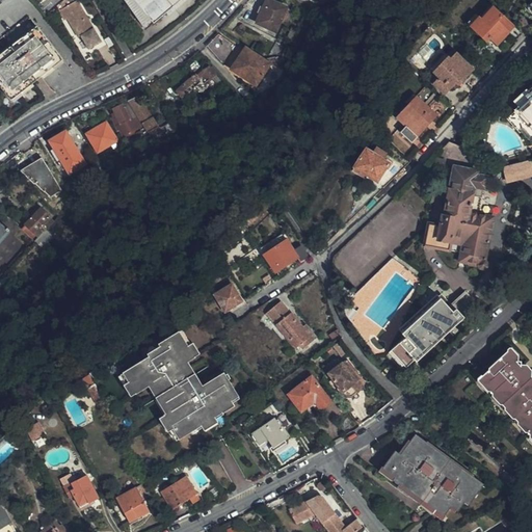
[(124,0),(133,11),(139,6),(152,21),(154,23),(174,6),(168,0),(124,0)]
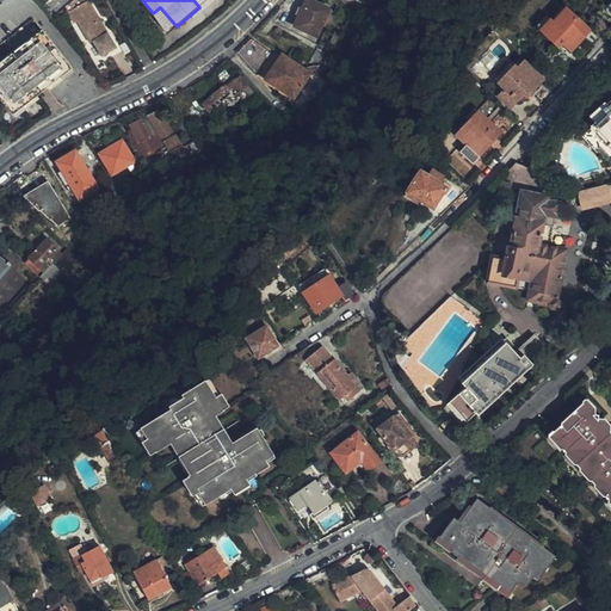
[(325,17),(328,8),(307,0),(304,0),(295,26),(316,35),(325,17)]
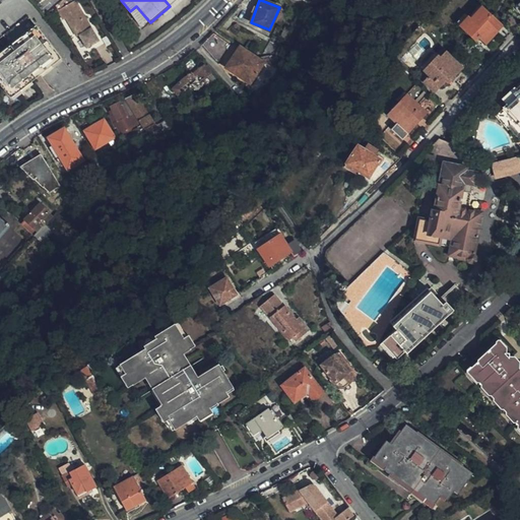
[(91,28),(75,1),(58,11),(63,20),(66,19),(72,29),(75,27),(79,36),(91,28)]
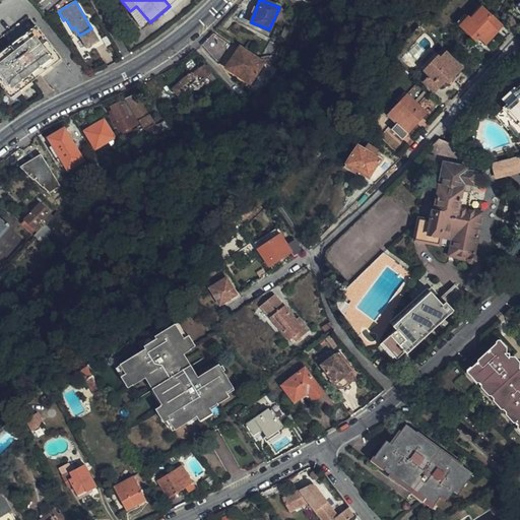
[(140,25),(148,20),(136,6),(130,11),(140,25)]
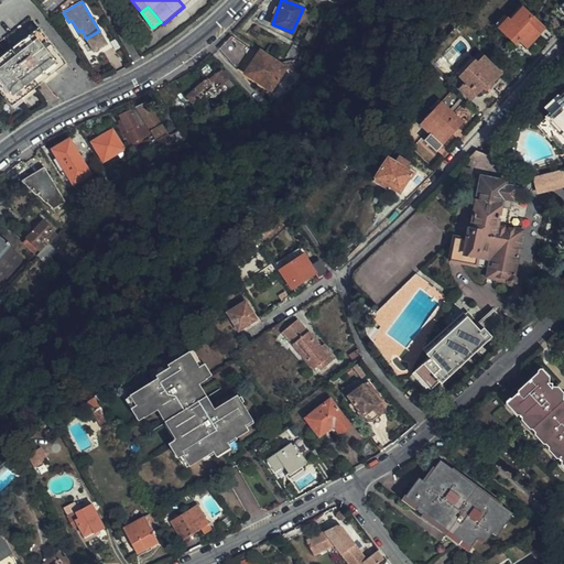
[(525,47),(544,29),(521,7),(506,22),(503,20),(495,29),(512,45),(518,40),(525,47)]
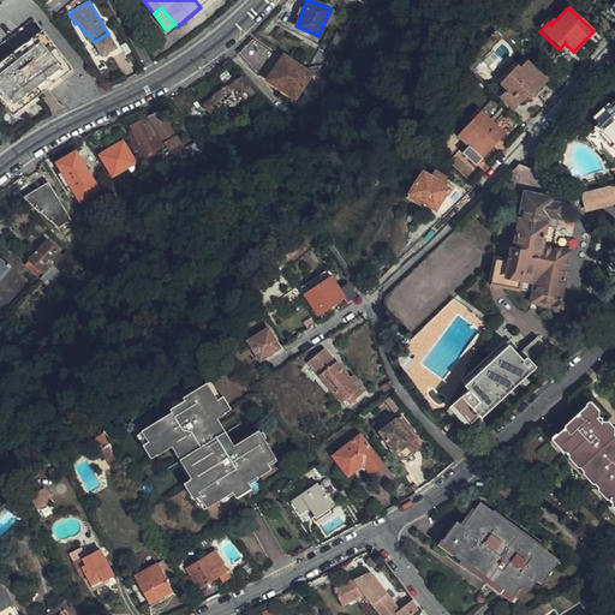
[(40,96),(73,70),(43,31),(0,66),(0,97),(15,117),(40,96)]
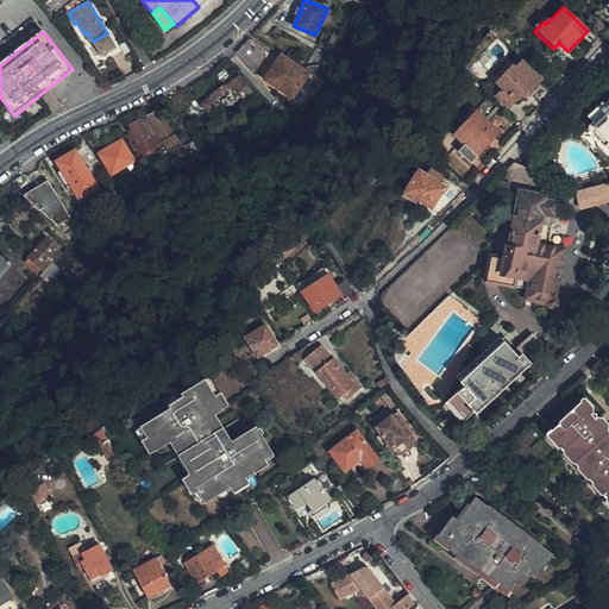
[(339,33),(333,31),(328,43),(334,45),(339,33)]
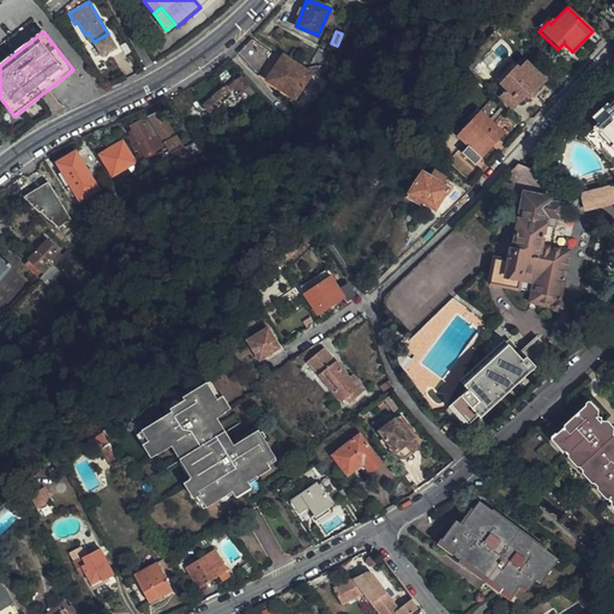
[(252,40),(239,54),(259,77),(275,54),(252,40)]
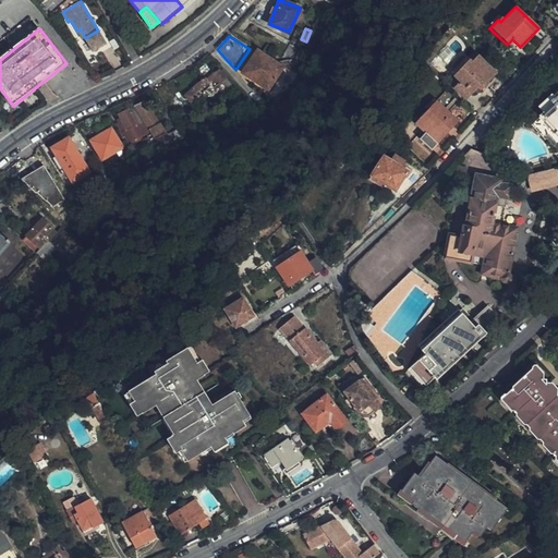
[(283,68),(276,62),(258,50),(247,65),(247,69),(250,71),(247,75),(267,88),(283,68)]
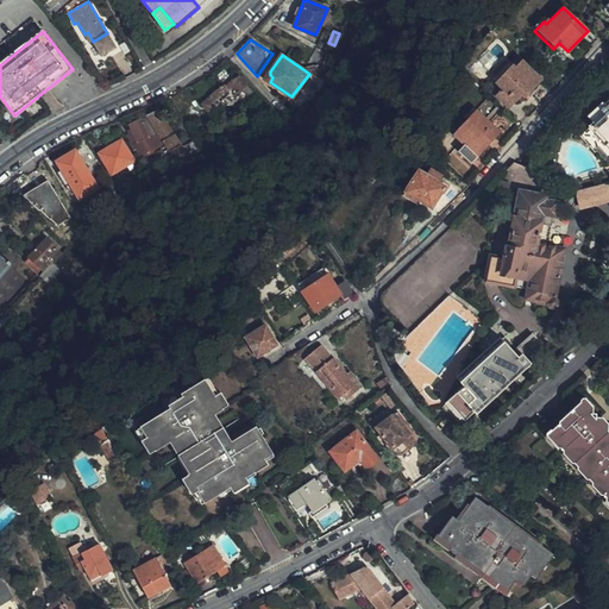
[(525,98),(541,79),(522,61),(516,68),(510,63),(494,82),(500,88),(494,95),(508,107),(514,101),(515,101),(521,94),(525,98)]
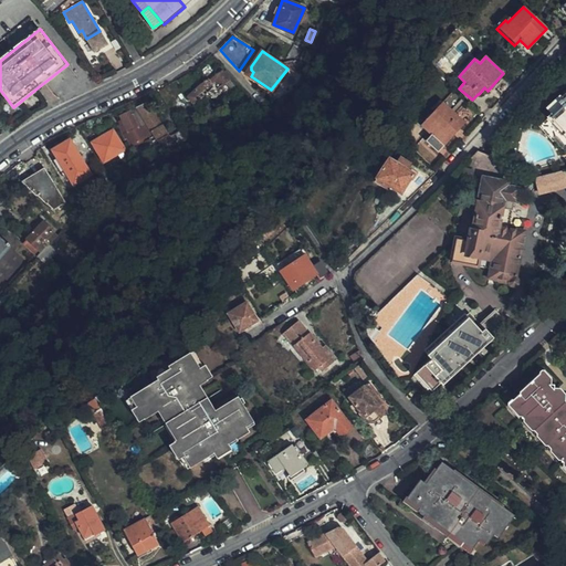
[(217,90),(229,80),(222,72),(209,82),(207,80),(188,96),(195,103),(203,95),(206,98),(210,95),(213,98),(219,93),(217,90)]
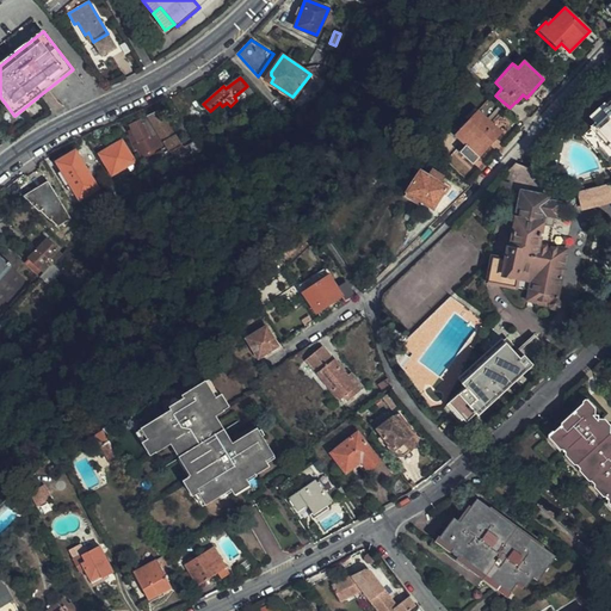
[(610,97),(591,116),(596,122),(581,135),(596,152),(598,149),(609,161),(610,158),(610,97)]
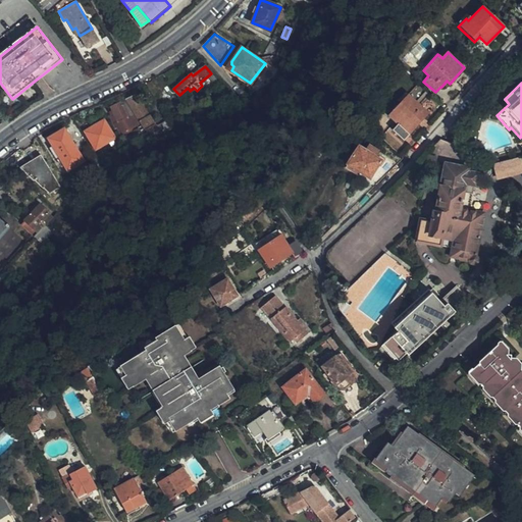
[(404,140),(427,114),(406,94),(387,115),(388,116),(397,123),(397,124),(393,129),(404,140)]
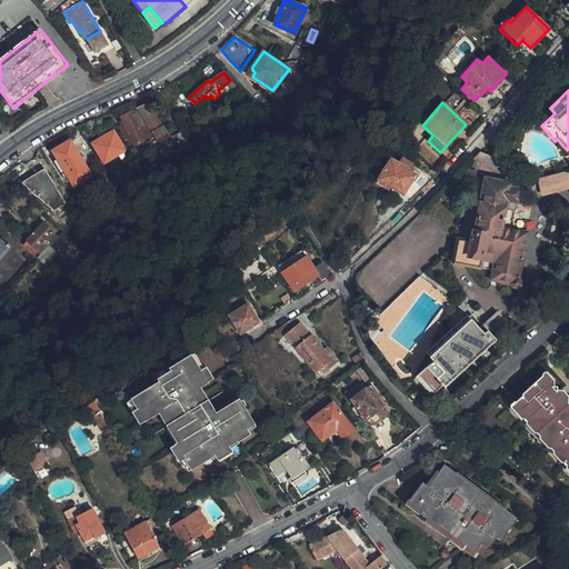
[(168,136),(148,103),(139,110),(159,141),(168,136)]
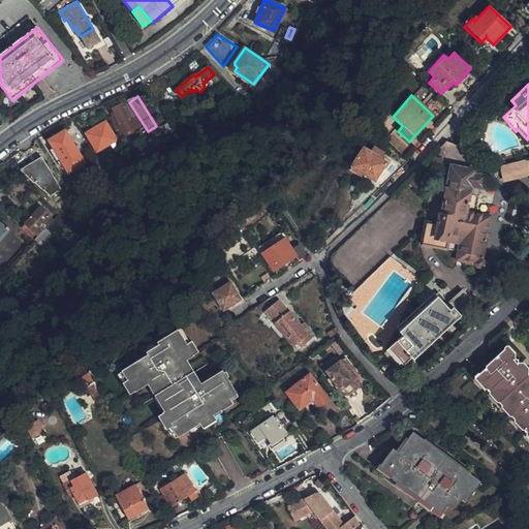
[(136,130),(144,127),(136,116),(129,120),(122,104),(113,107),(125,133),(135,128),(136,130)]
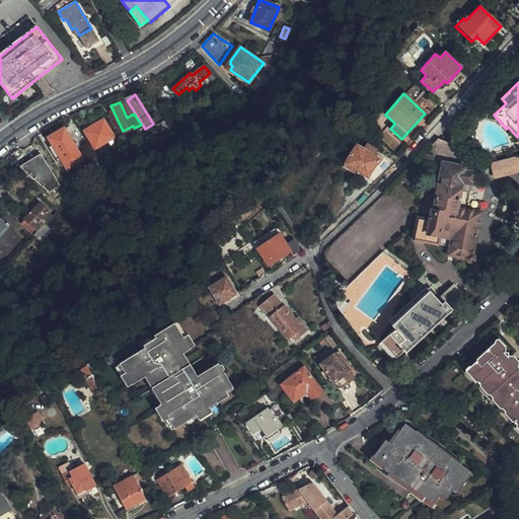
[(113,137),(102,119),(85,130),(94,147),(113,137)]
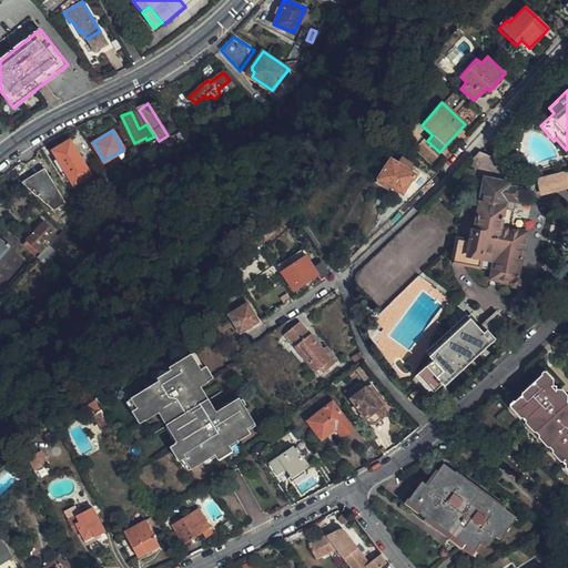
[(90,174),(69,140),(53,150),(57,158),(56,159),(67,178),(69,178),(74,184),(90,174)]
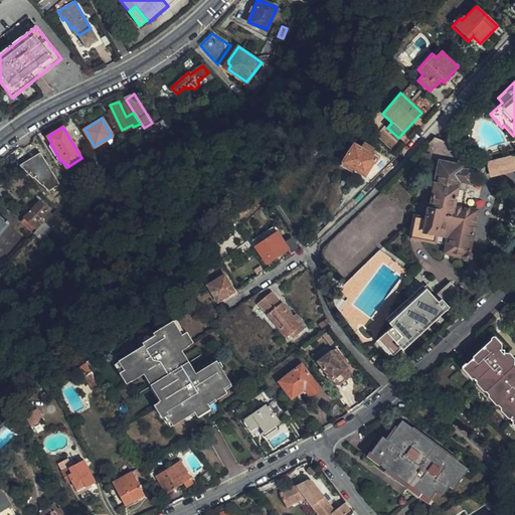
[(428,154),(445,158),(449,140),(433,137),(428,154)]
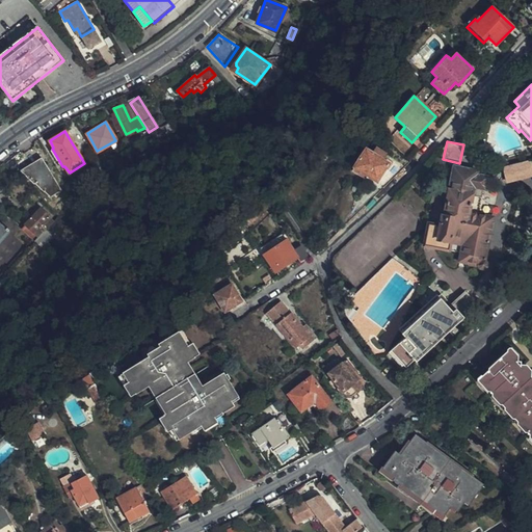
[(377,181),(389,163),(367,148),(352,171),(364,179),(367,176),(377,181)]
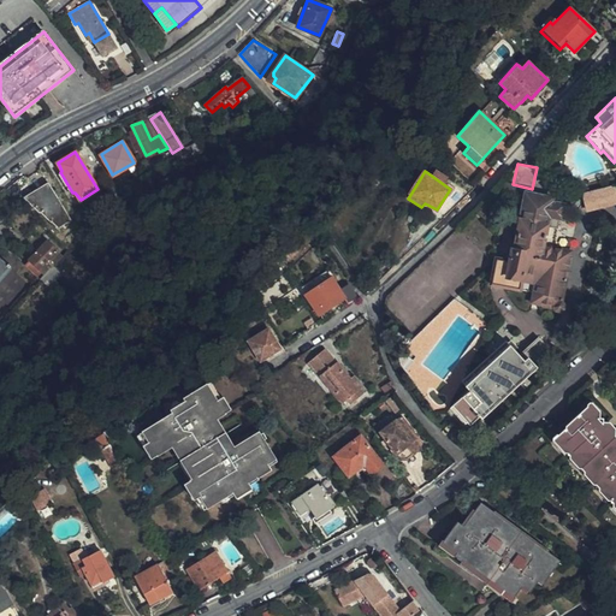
[(69,219),(48,183),(24,196),(27,200),(39,212),(40,212),(51,223),(52,221),(58,227),(69,219)]
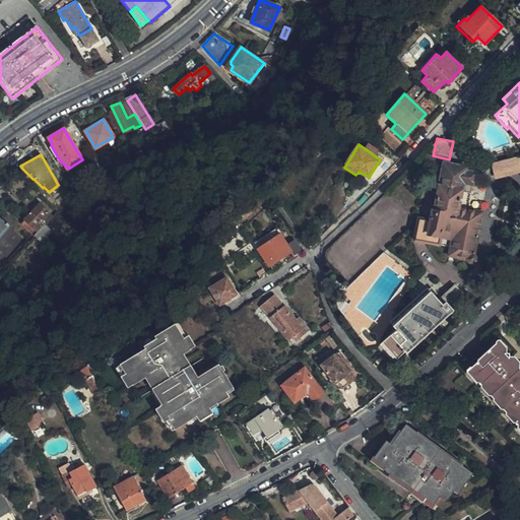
[(519,155),(492,160),(495,178),(519,173),(519,155)]
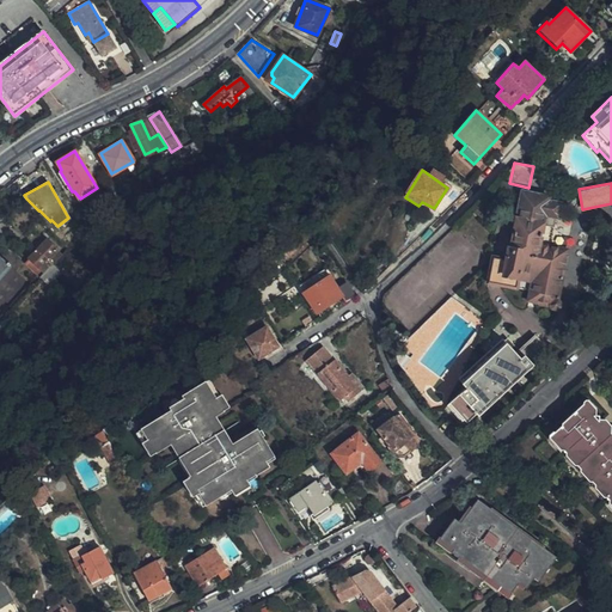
[(557,298),(565,250),(538,245),(542,224),(551,226),(554,215),(555,215),(557,202),(545,201),(546,196),(520,191),(510,246),(507,245),(505,259),(493,257),(488,281),(530,291),(527,301),(546,305),(548,303),(551,304),(552,307),(556,308),(558,306),(560,303),(557,298)]
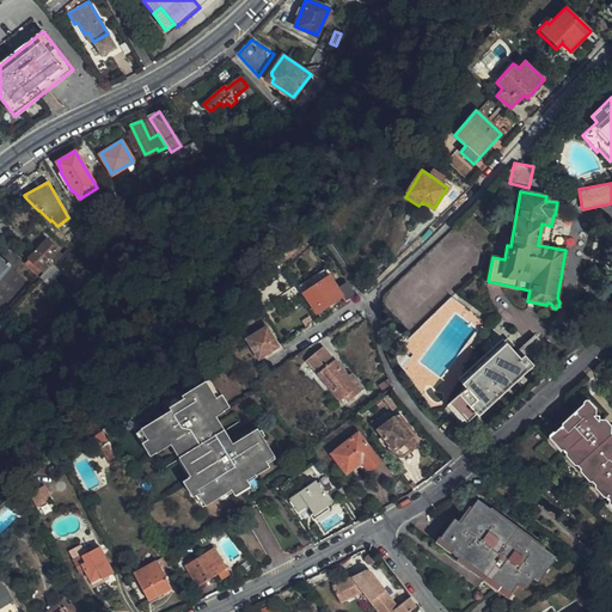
[(36,274),(38,277),(43,271),(40,267),(56,249),(48,240),(25,264),(36,274)]
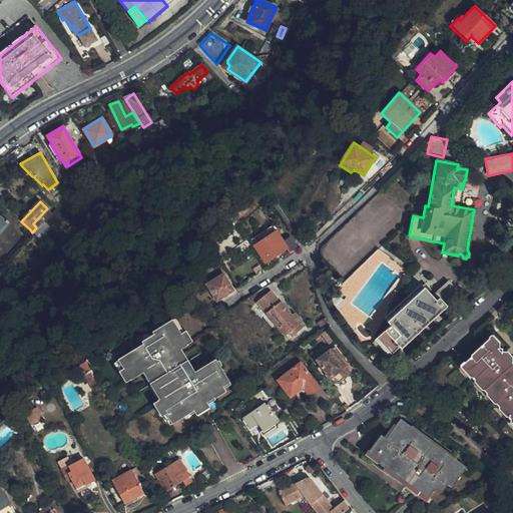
[(237,213),(245,206),(242,202),(233,208),(237,213)]
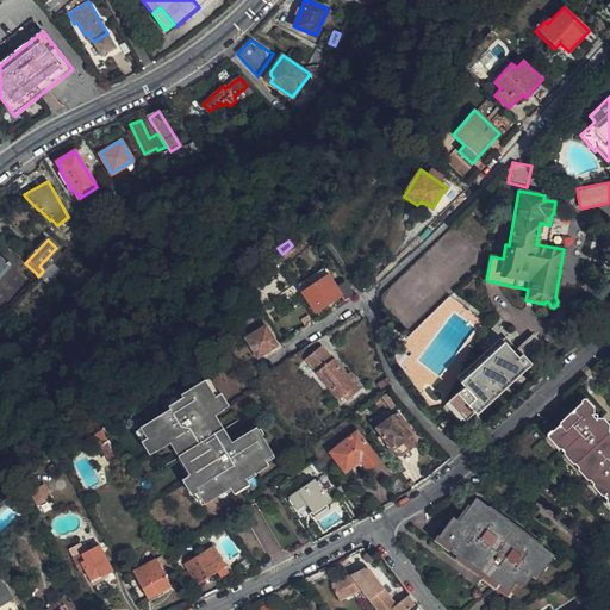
[(62,267),(73,255),(66,249),(56,260),(62,267)]
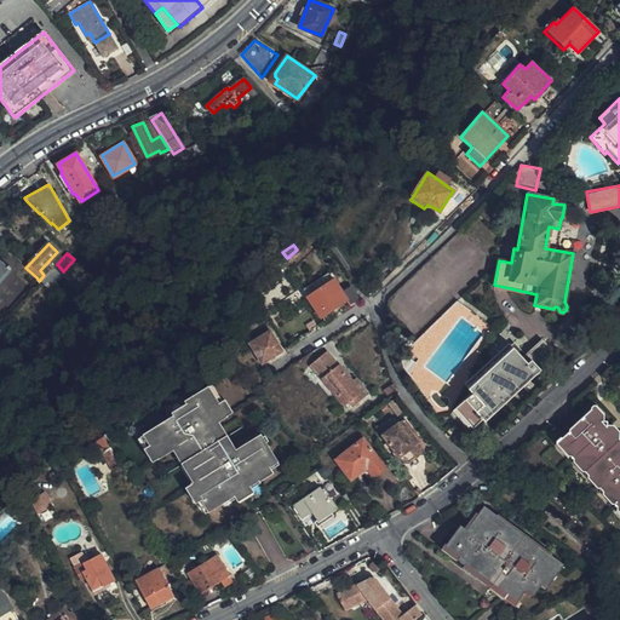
[(0,321),(6,315),(29,287),(0,260),(0,321)]
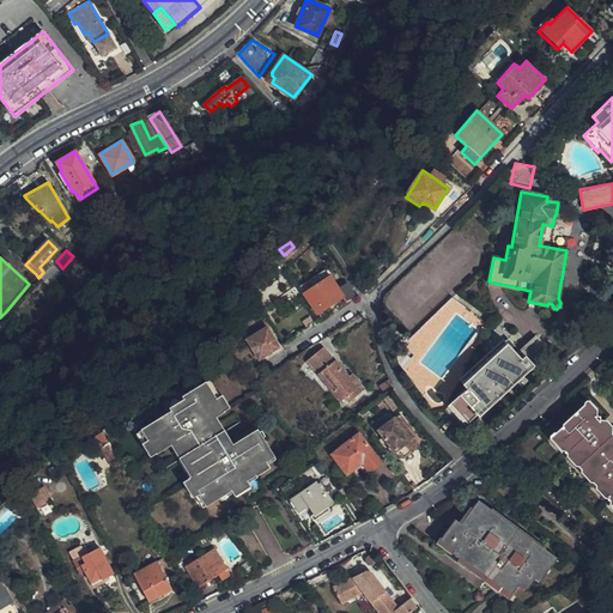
[(356,296),(349,283),(339,289),(331,278),(307,293),(319,314),(344,298),(346,303),(356,296)]
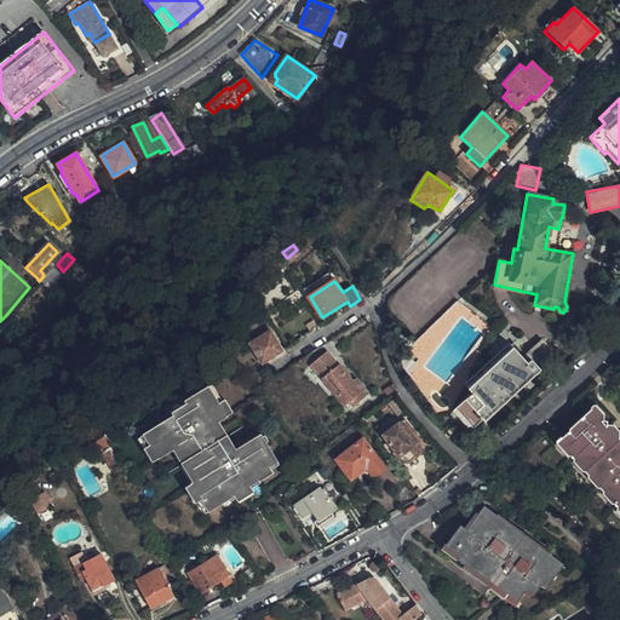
[(445,380),(480,334),(480,333),(458,316),(442,336),(423,362),(445,380)]
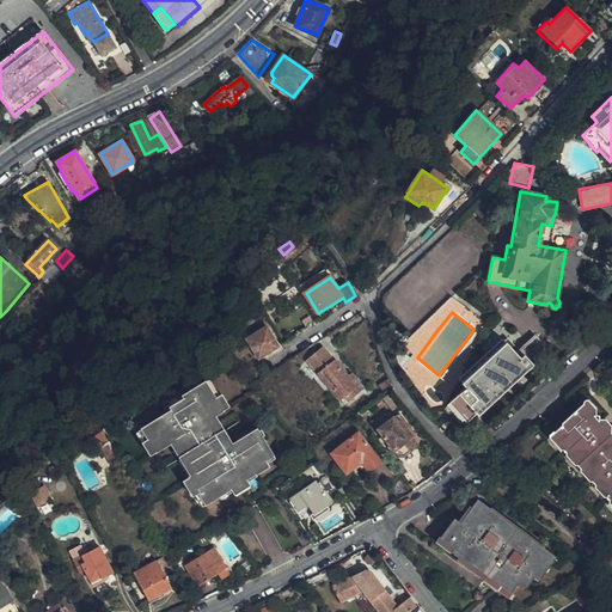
[(279,348),(267,328),(248,338),(258,356),(279,348)]
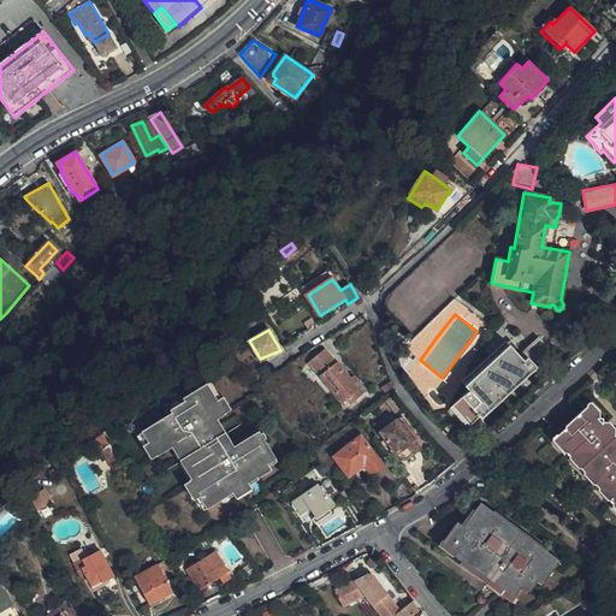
[(471,427),(549,356),(535,341),(516,357),(509,350),(466,389),(473,396),(456,412),(471,427)]
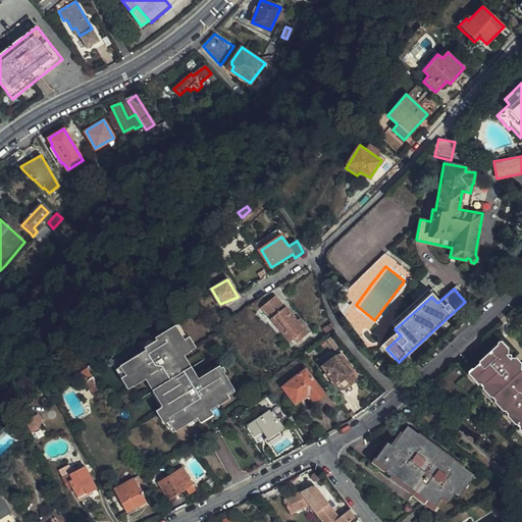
[(312,333),(300,319),(296,322),(275,298),(263,308),(293,344),(300,338),(302,342),(312,333)]
